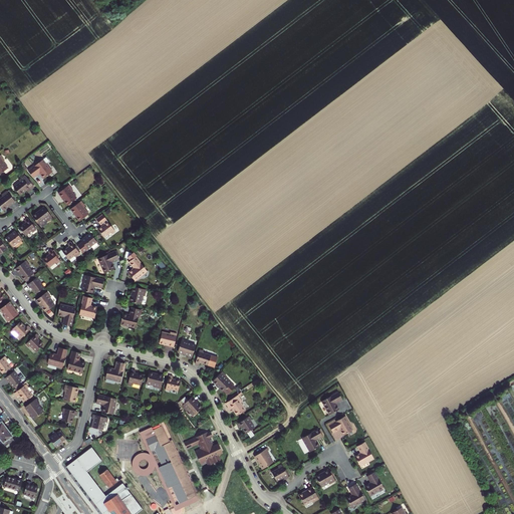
[(0,155),(0,174),(8,168),(3,162),(5,161),(0,155)]
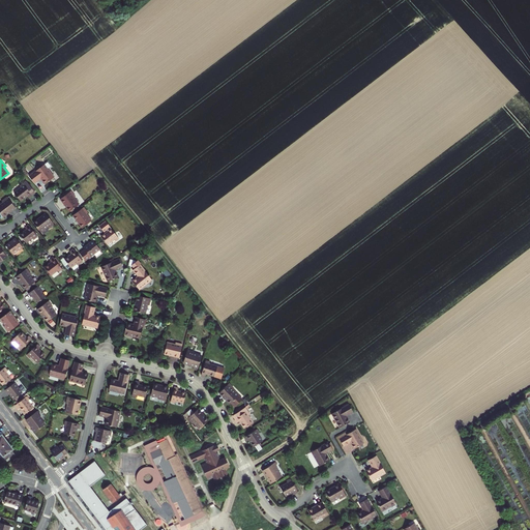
[(43,179),(42,180),(46,184),(55,177),(48,169),(51,166),(48,162),(29,176),(34,183),(40,178),(42,177),(43,179)]
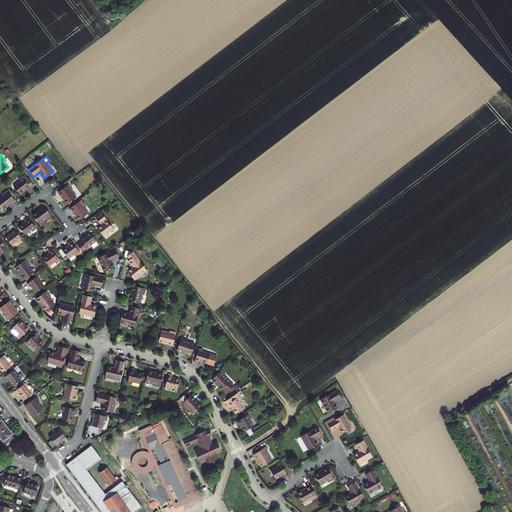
[(34,186),(28,178),(25,180),(22,177),(19,180),(20,181),(13,186),(20,194),(26,189),(28,191),(34,186)]
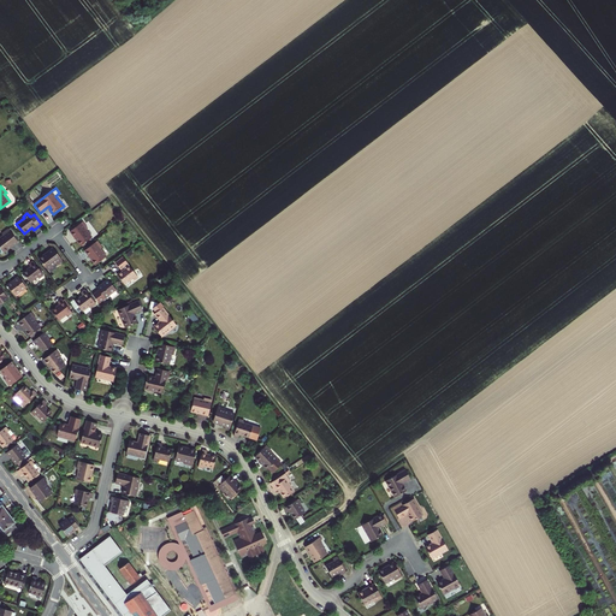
[(71,231),(76,238),(77,237),(80,240),(78,241),(82,246),(93,237),(87,229),(88,229),(83,221),(71,231)]
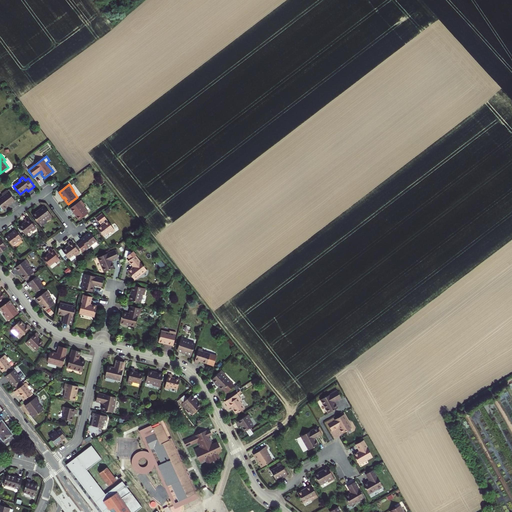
[(9,204),(10,205),(15,200),(12,196),(8,190),(2,194),(3,195),(0,197),(0,205),(0,206),(0,205),(0,210),(1,211),(3,209),(3,210),(7,206),(9,204)]
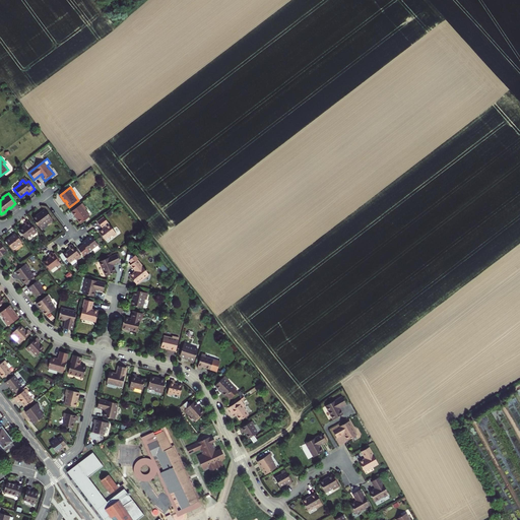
[(82,203),(72,211),(76,216),(77,216),(79,218),(78,219),(81,223),(90,216),(85,209),(86,209),(82,203)]
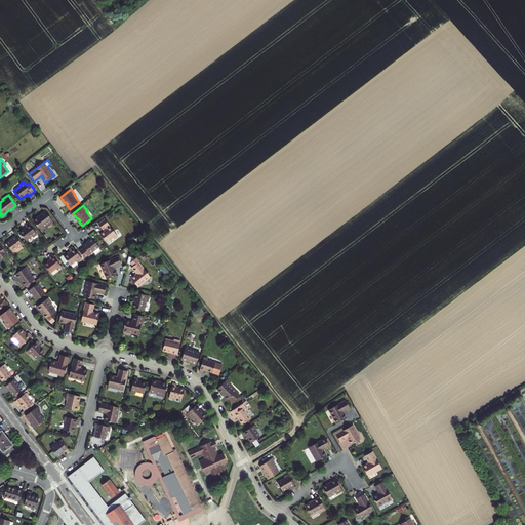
[(39,218),(38,217),(34,220),(40,230),(47,225),(48,226),(53,221),(46,211),(40,215),(41,216),(39,218)]
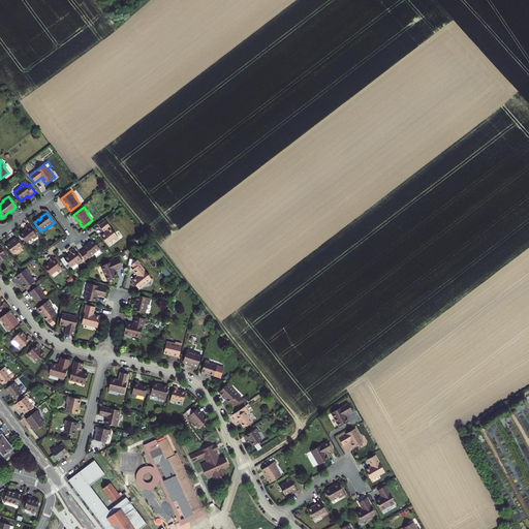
[(116,241),(119,238),(106,221),(99,225),(102,229),(105,230),(106,229),(109,230),(101,236),(107,244),(115,239),(116,241)]
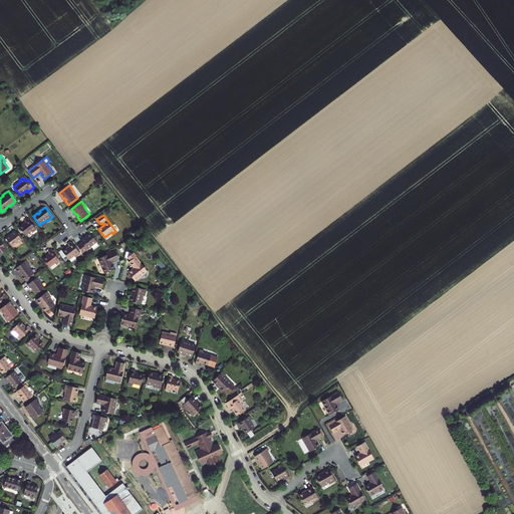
[(36,229),(28,218),(24,221),(26,223),(19,228),(25,236),(32,231),(33,232),(36,229)]
